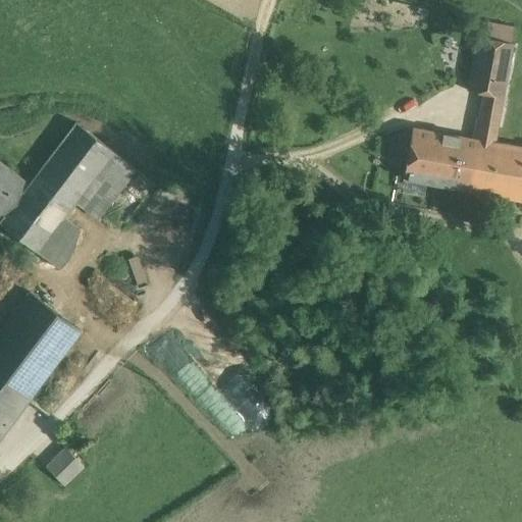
[(513,43),(477,36),(467,90),(484,93),(475,139),(494,143),(494,142),(513,43)]
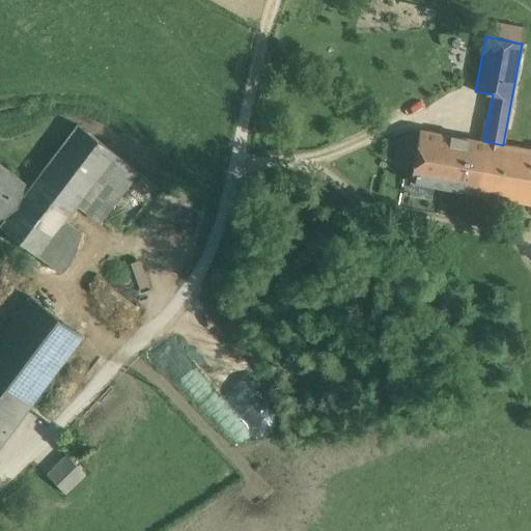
[(0,224),(0,226),(37,255),(115,155),(77,124),(31,184),(0,224)]
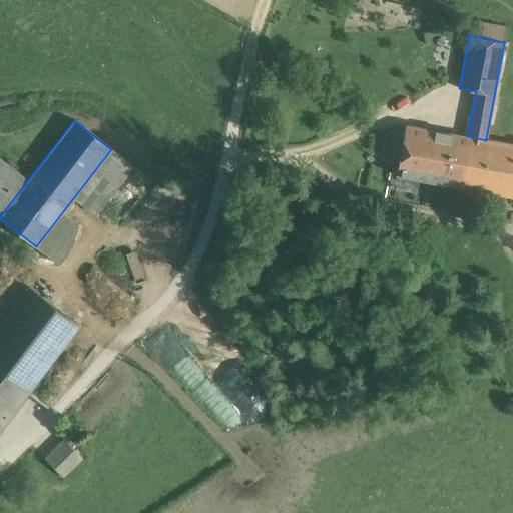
[(512,144),(486,139),(486,140),(467,136),(406,125),(396,175),(460,186),(459,187),(512,197),(512,144)]
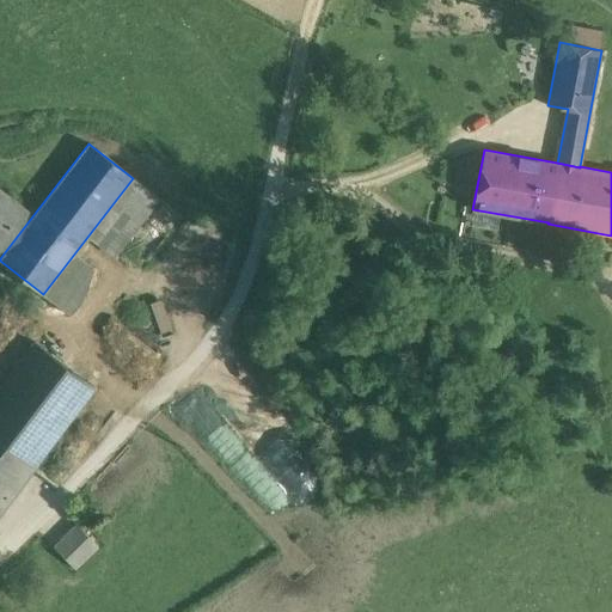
[(133,178),(43,294),(69,316),(127,240),(159,199),(133,178)]
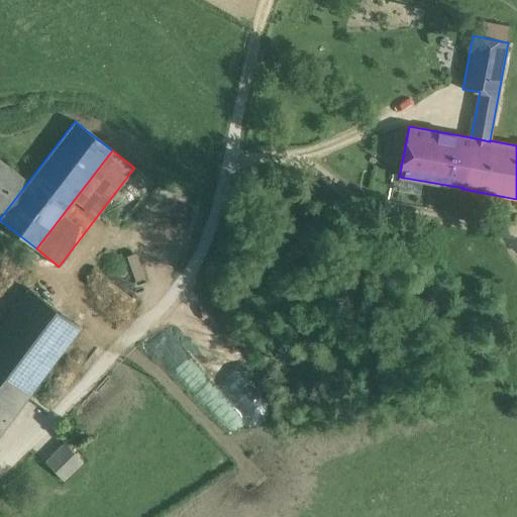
[(23,179),(0,161),(0,218),(30,179),(26,176),(23,179)]
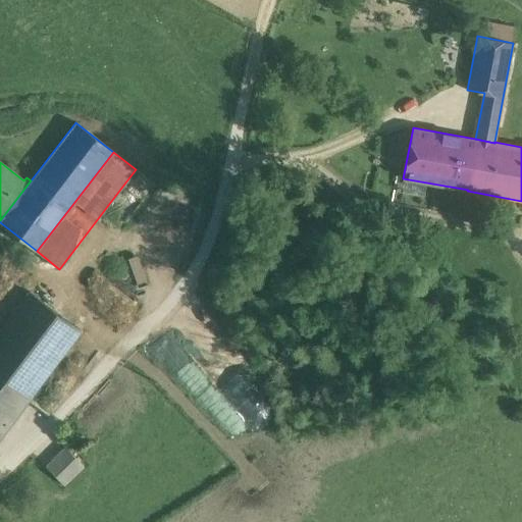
[(0,396),(19,411),(30,397),(81,329),(30,291),(0,329),(0,396)]
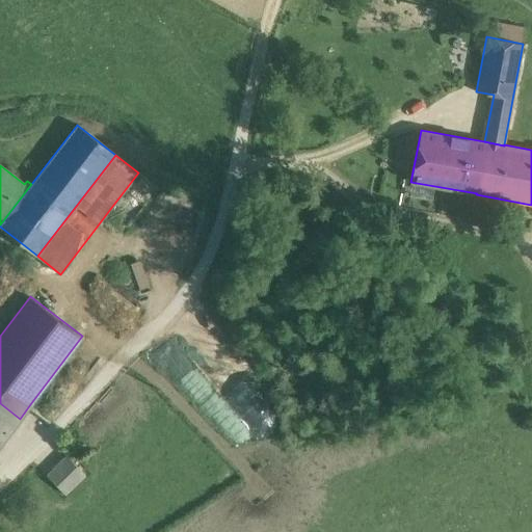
[(184,330),(257,428),(271,417),(256,395),(259,393),(203,316),(184,330)]
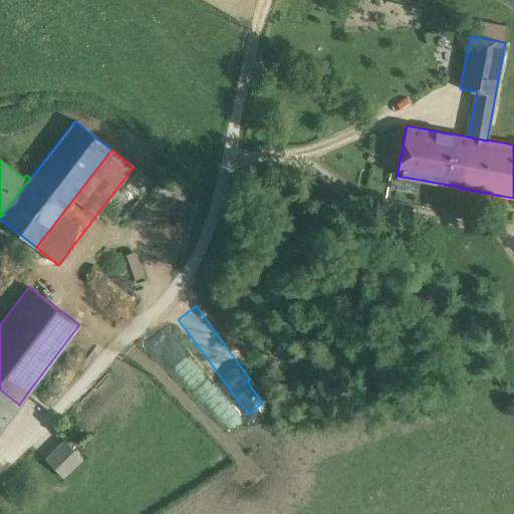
[(0,429),(19,405),(0,390),(0,429)]
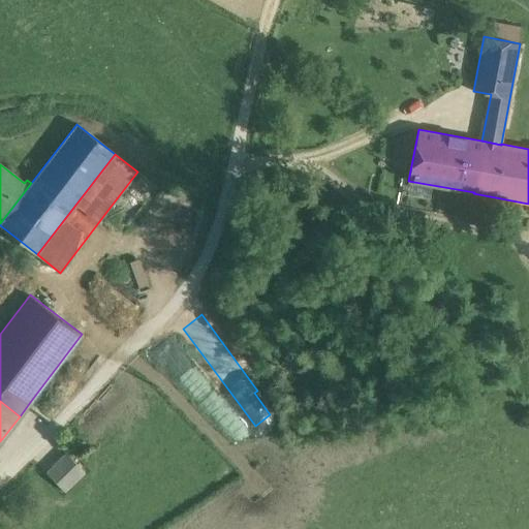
[(66,453),(47,472),(65,492),(85,472),(66,453)]
